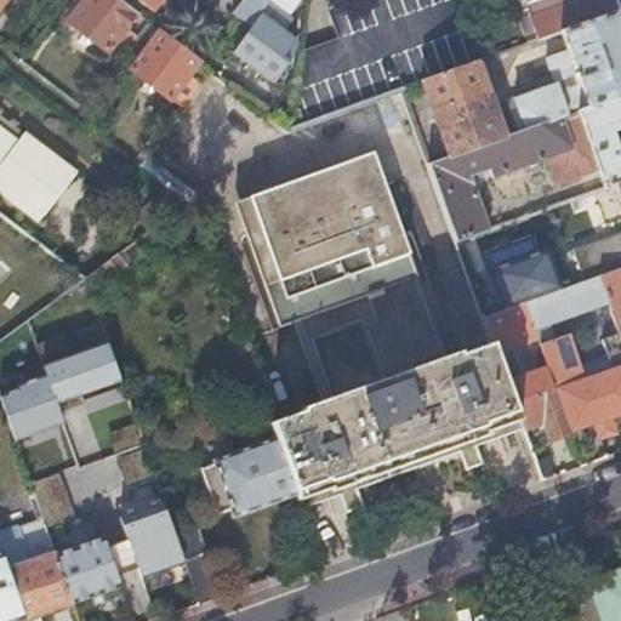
[(135,12),(118,0),(81,0),(67,21),(104,50),(135,12)]
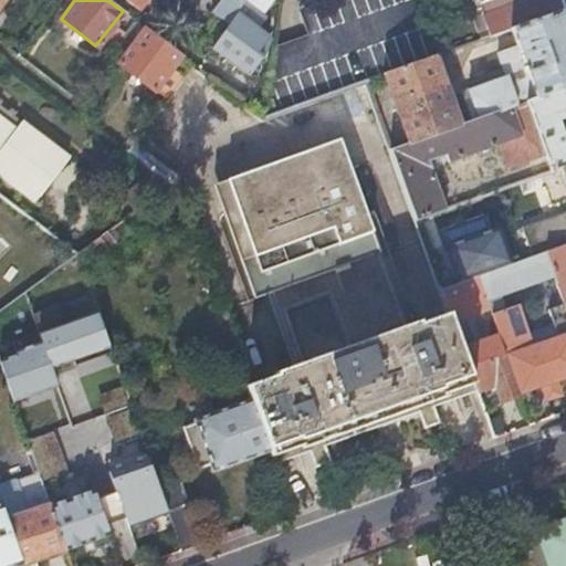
[(126,0),(139,10),(146,0),(126,0)]
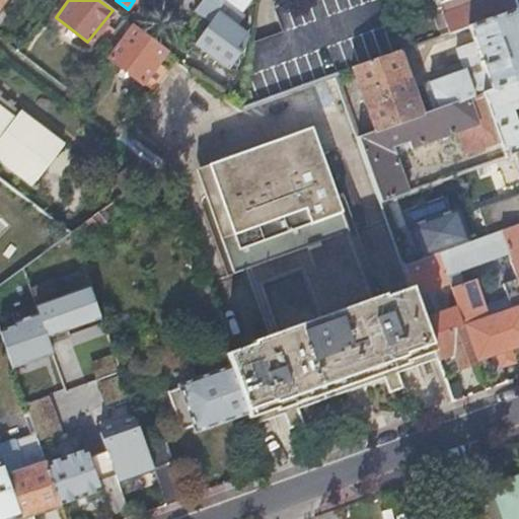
[(224,0),(201,0),(193,11),(208,22),(224,0)]
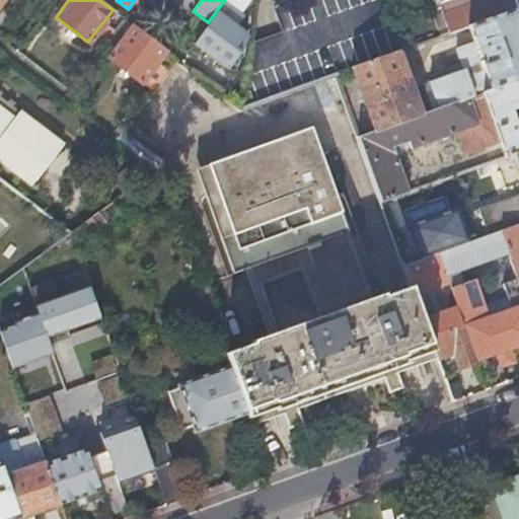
[(438,32),(440,36),(449,33),(468,26),(518,9),(514,0),(433,0),(437,9),(443,7),(444,11),(441,12),(447,29),(438,32)]
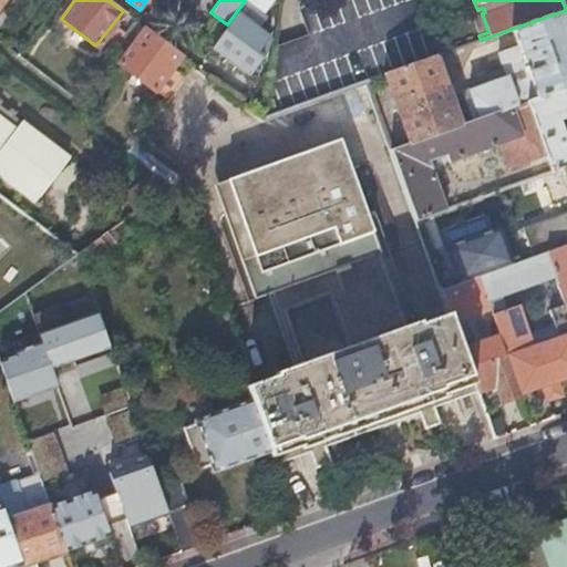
[(148,17),(156,22),(165,12),(156,6),(148,17)]
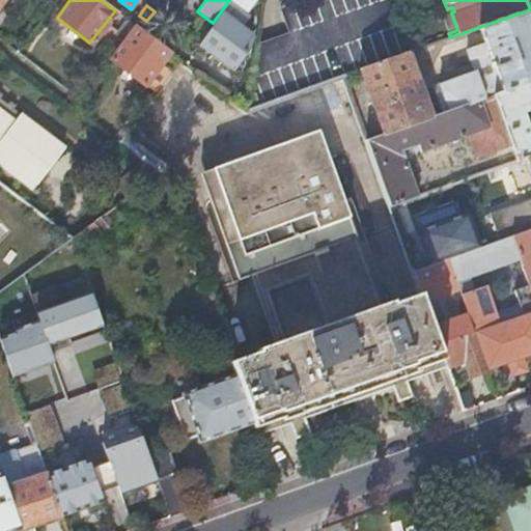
[(453,7),(447,9),(441,11),(448,33),(457,30),(451,12),(454,11),(453,7)]
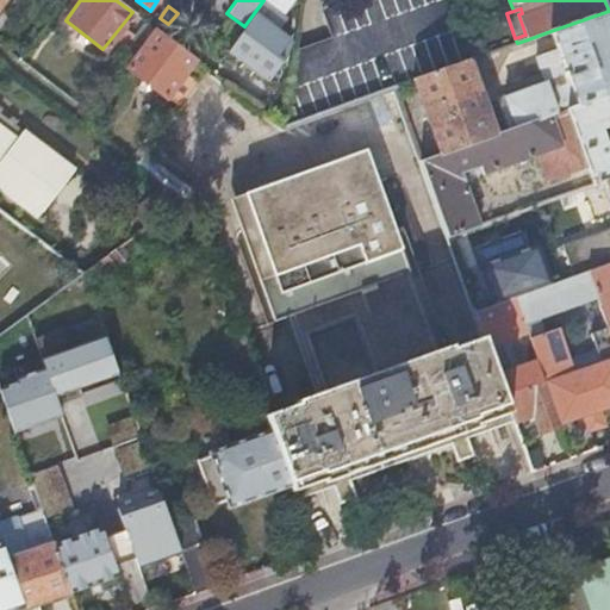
[(505,97),(516,126),(609,92),(609,14),(609,11),(551,31),(556,49),(535,57),(541,72),(506,85),(510,94),(505,97)]
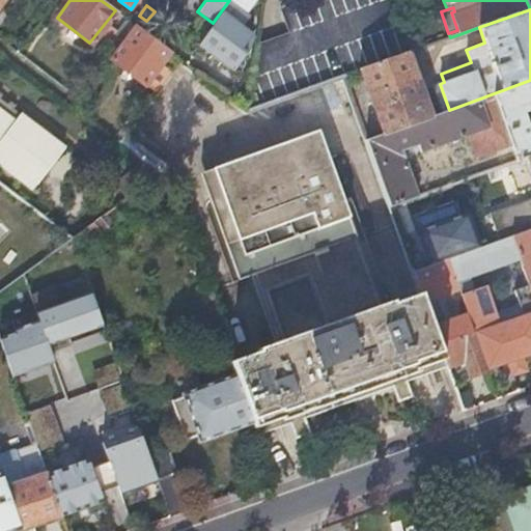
[(89,43),(100,51),(116,30),(126,19),(115,10),(89,43)]
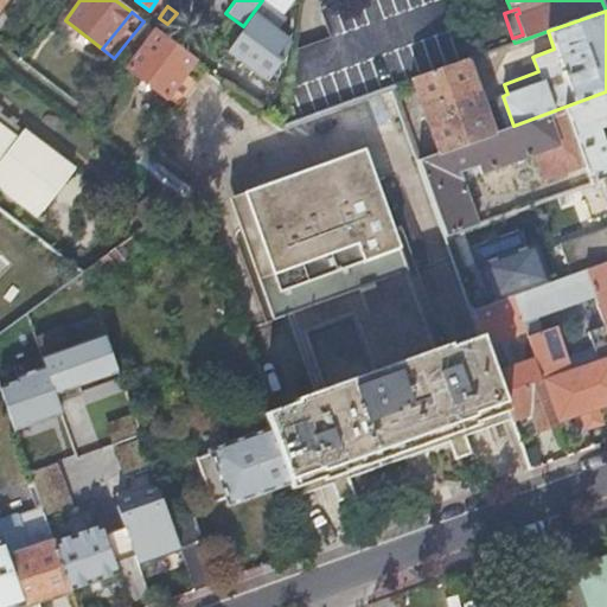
[(269,18),(264,23),(253,14),(227,51),(266,82),(282,59),(278,56),(288,40),(276,32),(281,26),(269,18)]
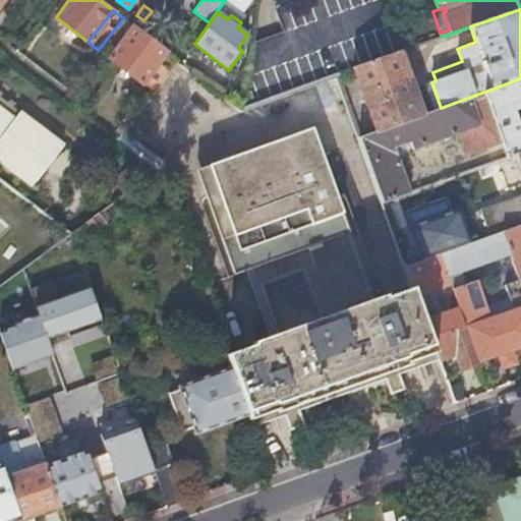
[(123,18),(114,30),(120,34),(124,29),(127,32),(132,25),(123,18)]
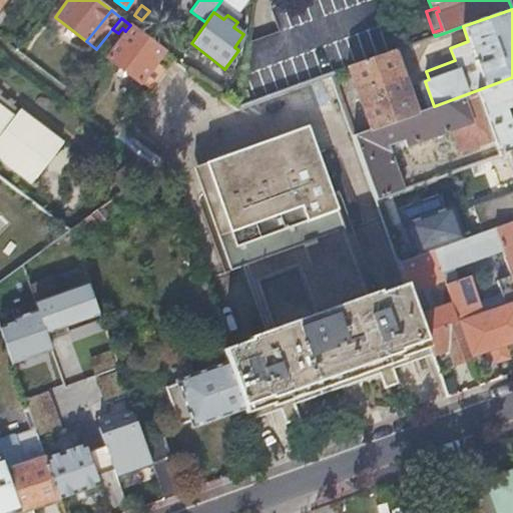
[(137,83),(138,82),(153,63),(162,50),(130,25),(125,31),(104,58),(137,83)]
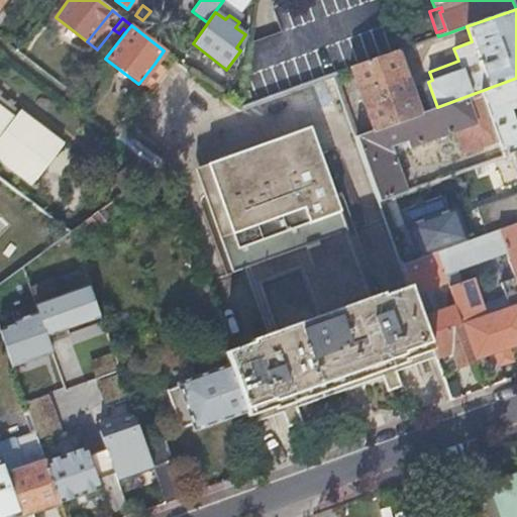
[(168,40),(183,53),(190,44),(174,32),(168,40)]
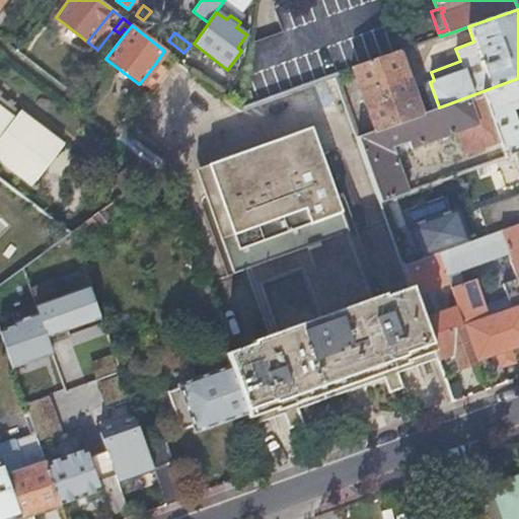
[(398,51),(351,68),(374,131),(422,114),(398,51)]
